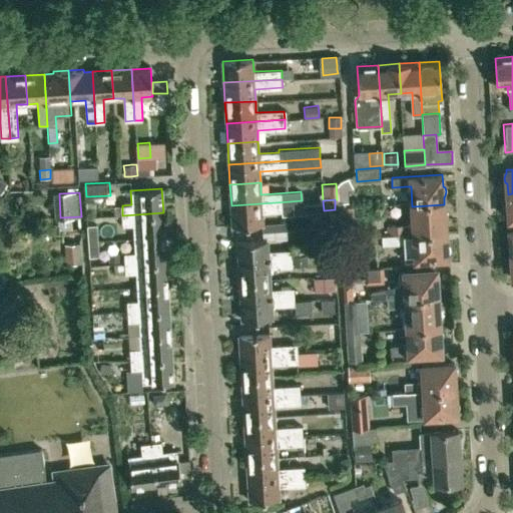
[(302,200),(291,201),(292,211),(302,211),(302,200)]
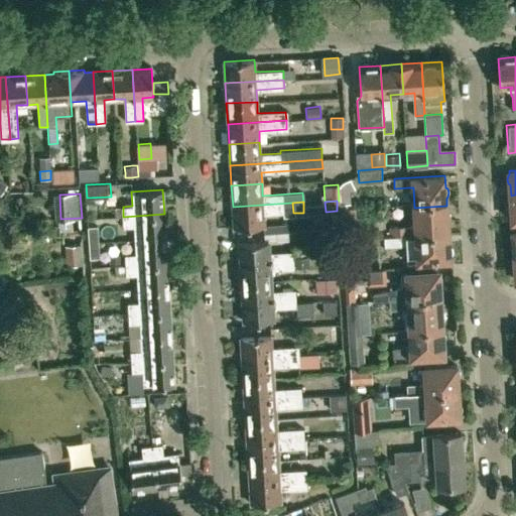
[(262,226),(262,233),(287,231),(286,222),(264,224),(263,213),(281,212),(282,217),(292,216),(291,203),(233,207),(234,227),(262,226)]
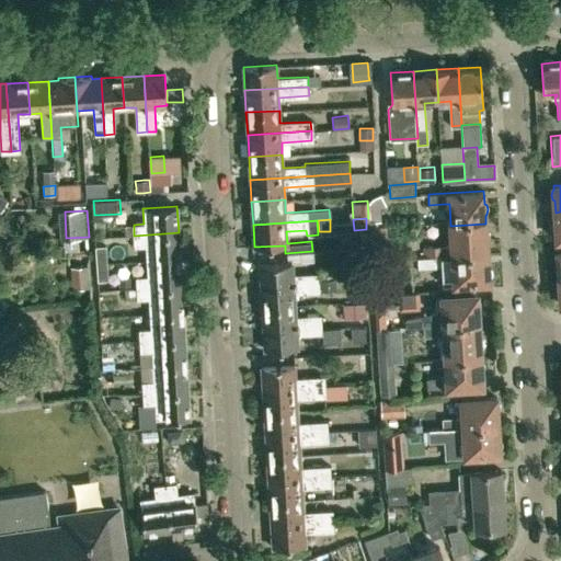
[(424,247),(424,258),(488,253),(487,240),(489,238),(490,235),(488,230),(485,228),(485,224),(450,226),(451,244),(446,245),(424,247)]
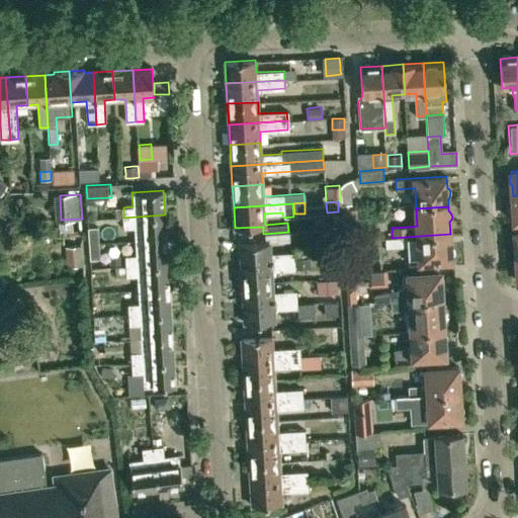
[(354,209),(342,209),(344,241),(350,240),(349,218),(355,218),(354,209)]
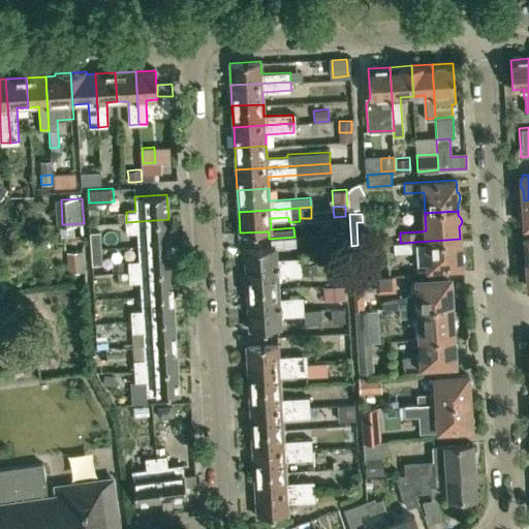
[(148,246),(169,244),(168,219),(126,222),(127,232),(136,231),(137,246),(148,246)]
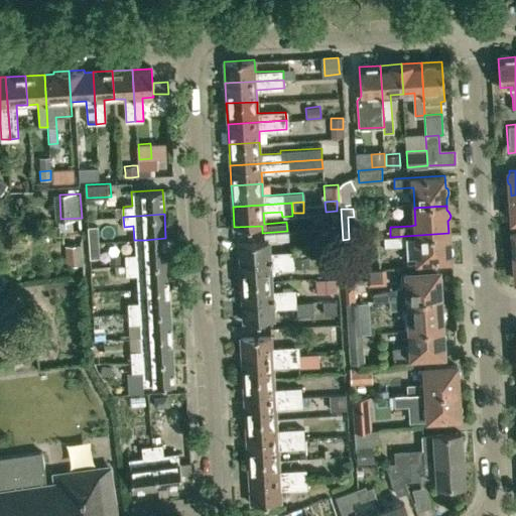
[(90,243),(100,242),(99,226),(89,227),(90,243)]
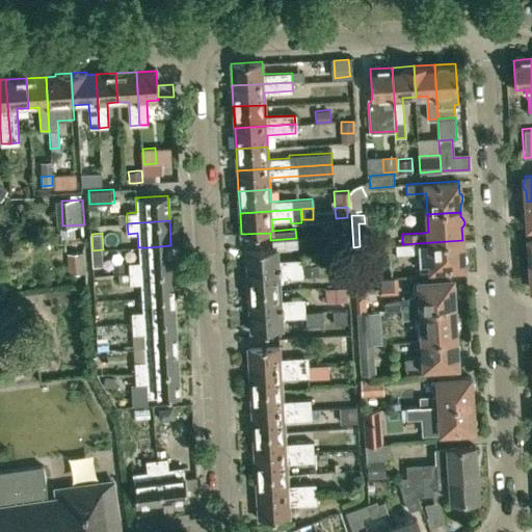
[(300,254),(300,259),(278,260),(277,248),(297,247),(296,238),(270,240),(271,249),(248,250),(249,270),(302,267),(302,262),(313,262),(319,261),(319,253),(300,254)]
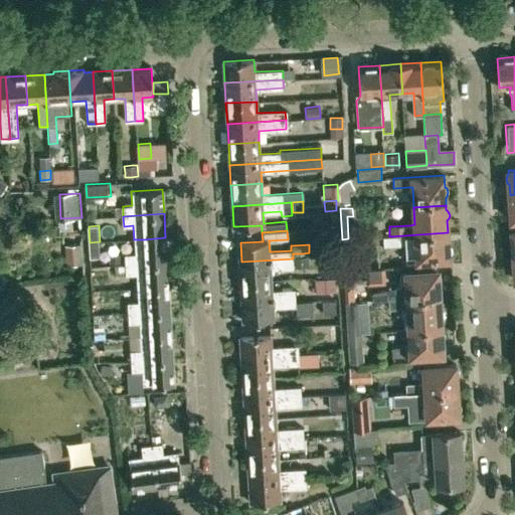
[(449,243),(448,232),(389,236),(383,236),(384,245),(405,244),(406,261),(449,259),(449,254),(451,252),(452,249),(450,245),(449,243)]
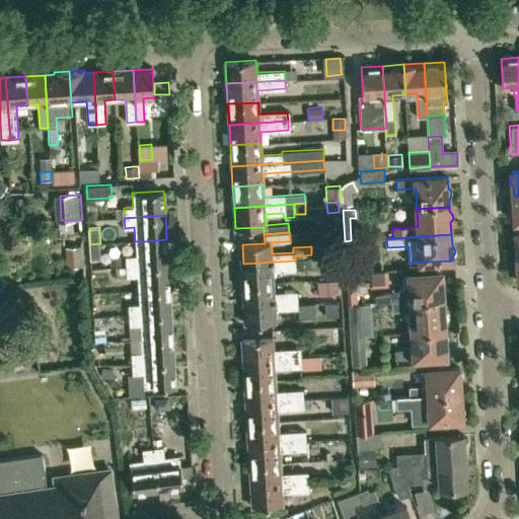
[(168,264),(166,239),(145,241),(135,241),(136,255),(127,256),(127,267),(168,264)]
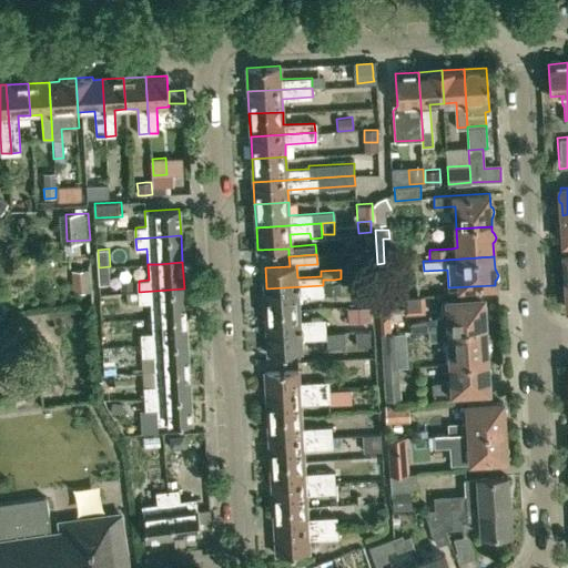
[(110,266),(99,267),(100,285),(111,284),(110,266)]
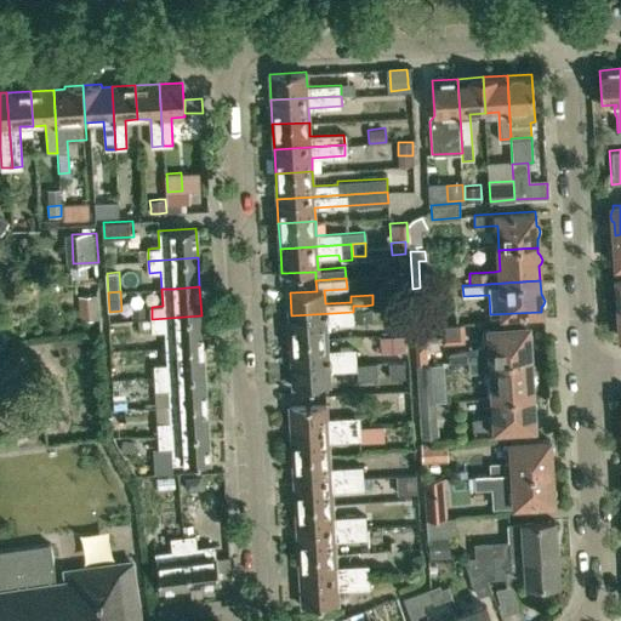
[(101,317),(100,292),(81,294),(83,318),(101,317)]
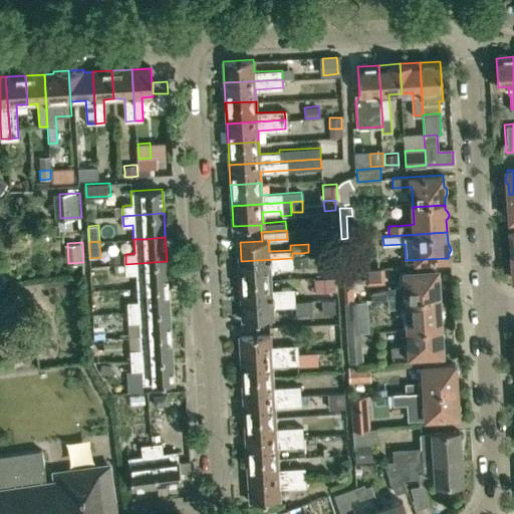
[(110,262),(119,262),(119,254),(109,254),(110,262)]
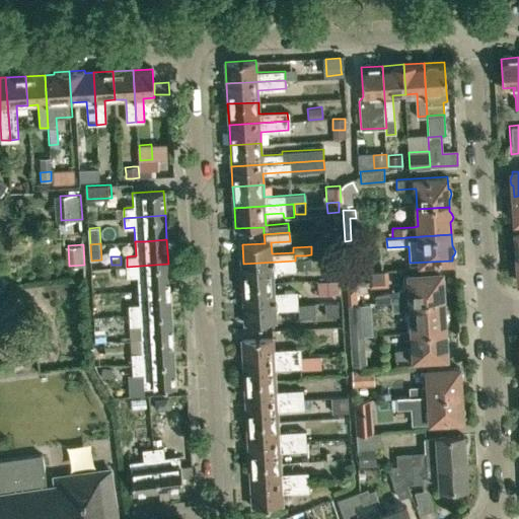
[(296,261),(297,270),(309,269),(309,260),(296,261)]
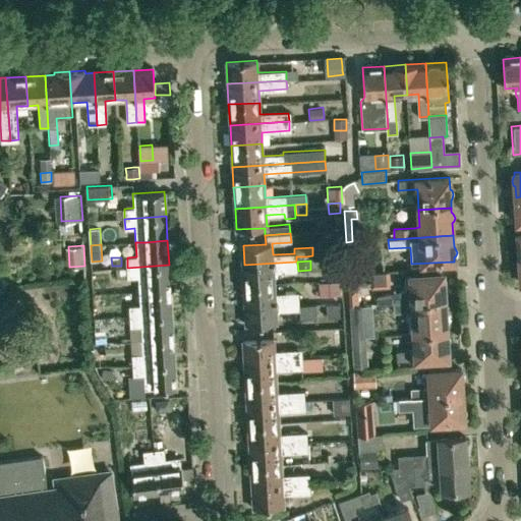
[(245,285),(275,283),(274,273),(297,271),(296,262),(244,265),(245,285)]
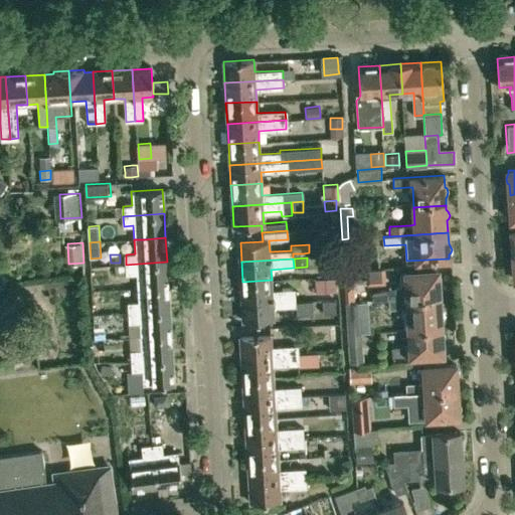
[(127,275),(145,274),(145,277),(146,277),(147,287),(168,286),(167,262),(126,265),(127,275)]
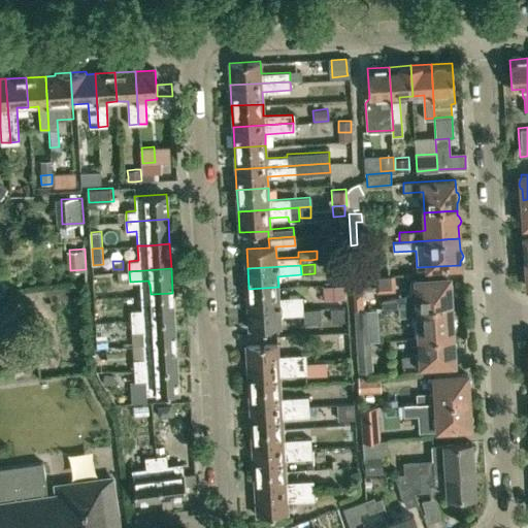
[(394,275),(374,276),(375,291),(395,289),(394,275)]
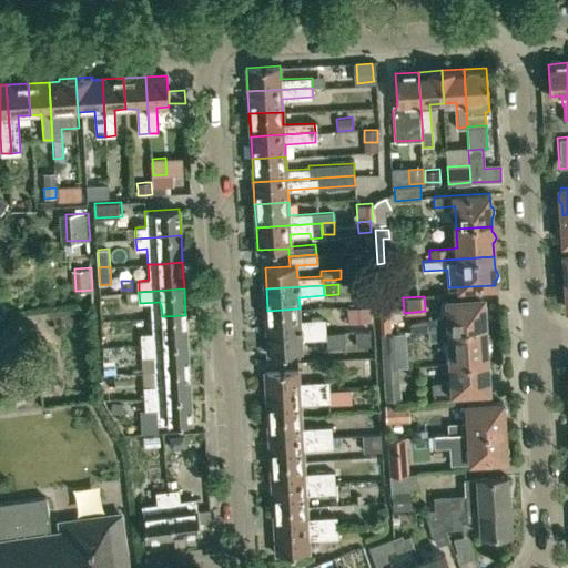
[(389,298),(379,298),(382,333),(392,332),(391,322),(394,318),(394,311),(391,307),(389,298)]
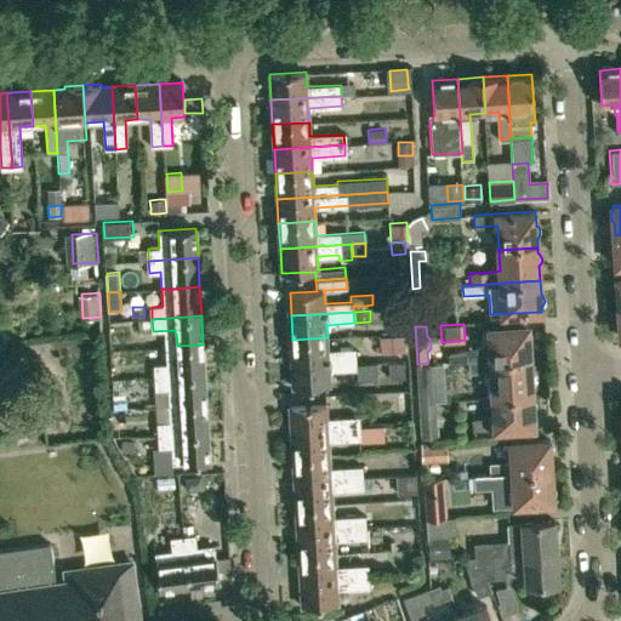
[(448,363),(468,362),(530,357),(529,343),(531,341),(533,336),(530,332),(528,330),(528,326),(489,329),(490,343),(448,351),(448,363)]
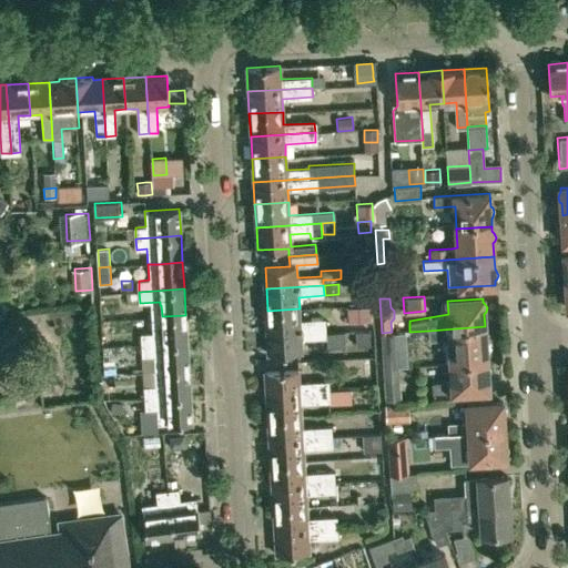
[(0,320),(2,322),(10,312),(0,303),(0,320)]
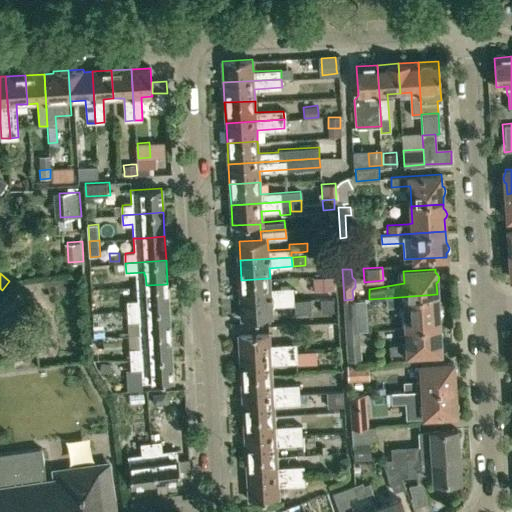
[(314,290),(335,288),(335,275),(313,276),(314,290)]
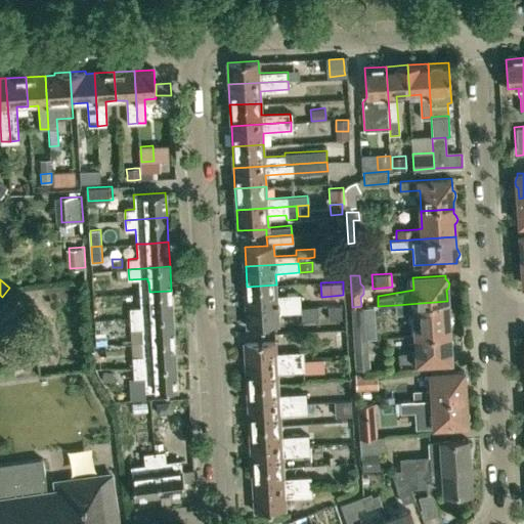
[(248,306),(301,303),(300,294),(276,295),(276,285),(247,287),(248,306)]
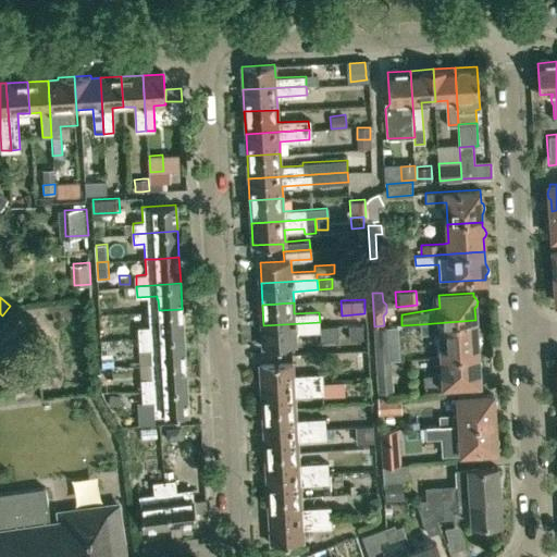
[(184,335),(182,309),(159,310),(160,322),(158,322),(158,326),(139,327),(139,338),(184,335)]
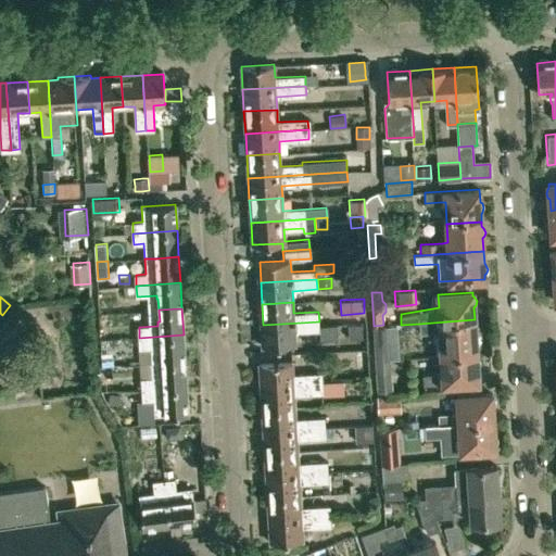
[(442,353),(477,351),(476,344),(478,342),(479,338),(477,335),(475,332),(475,319),(419,324),(420,333),(434,332),(440,332),(442,353)]
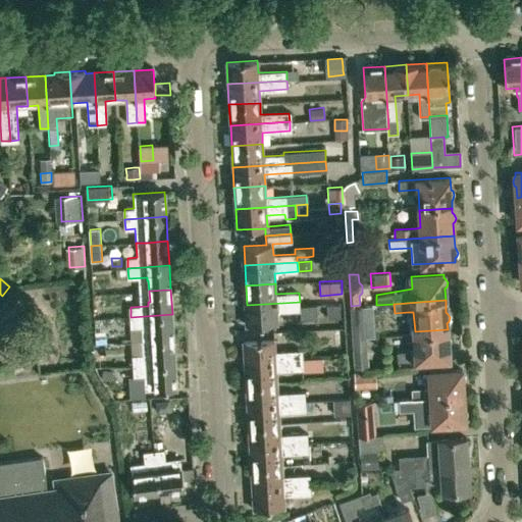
[(300,302),(247,305),(248,324),(277,323),(276,312),(300,310),(300,302)]
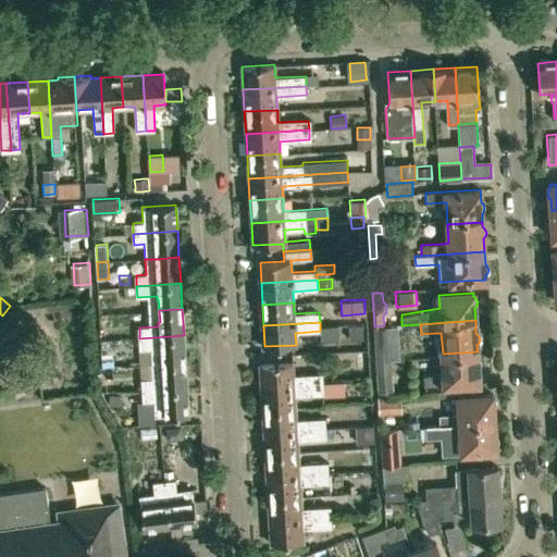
[(366,338),(364,323),(350,324),(351,339),(366,338)]
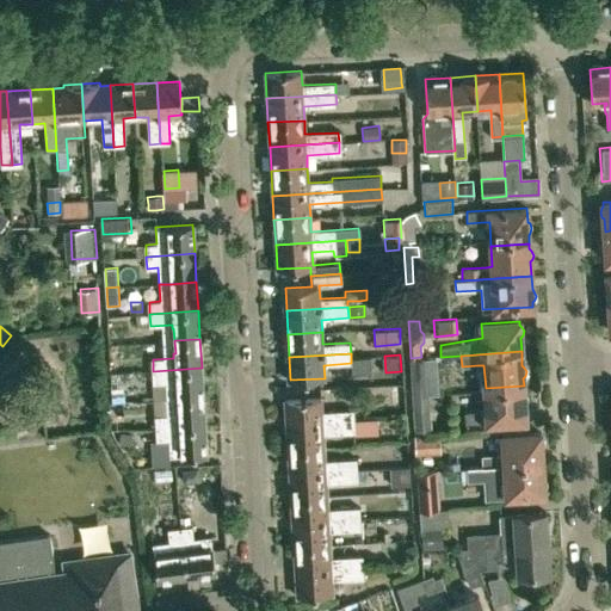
[(421,357),(411,358),(413,395),(430,394),(427,357),(421,357)]
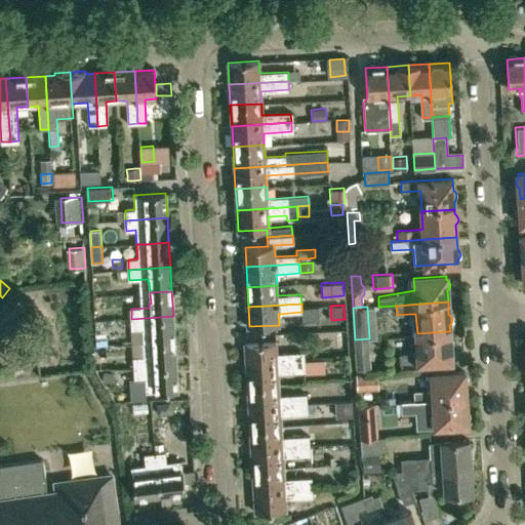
[(145,342),(174,340),(173,316),(131,319),(132,329),(144,328),(144,329),(145,342)]
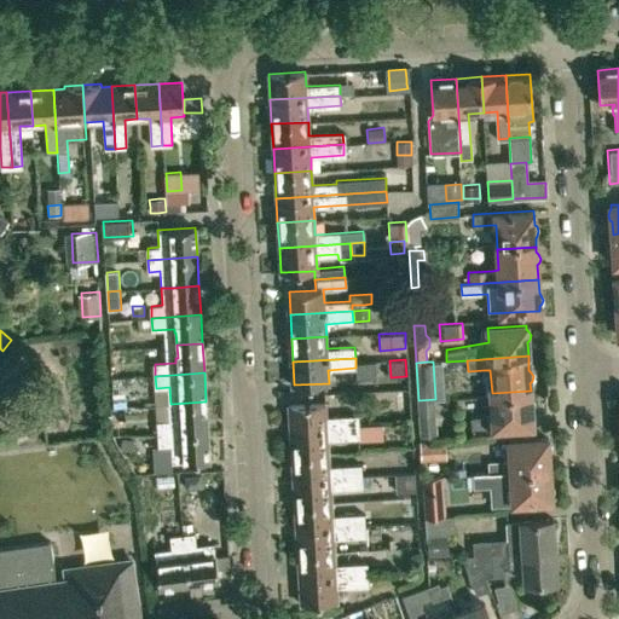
[(114,410),(126,409),(125,387),(113,388),(114,410)]
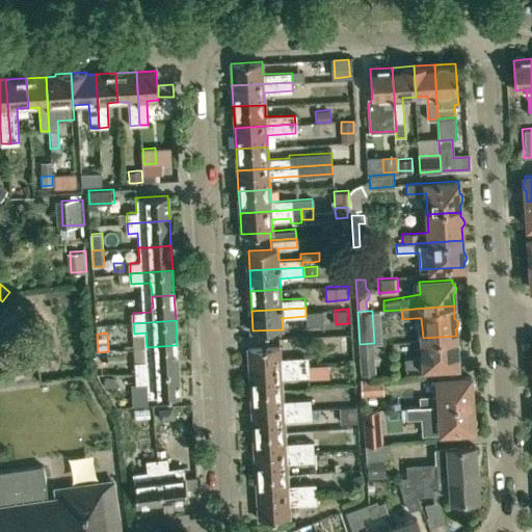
[(456,336),(423,338),(424,356),(419,357),(404,358),(405,369),(457,365),(457,352),(458,351),(459,347),(458,343),(456,341),(456,336)]
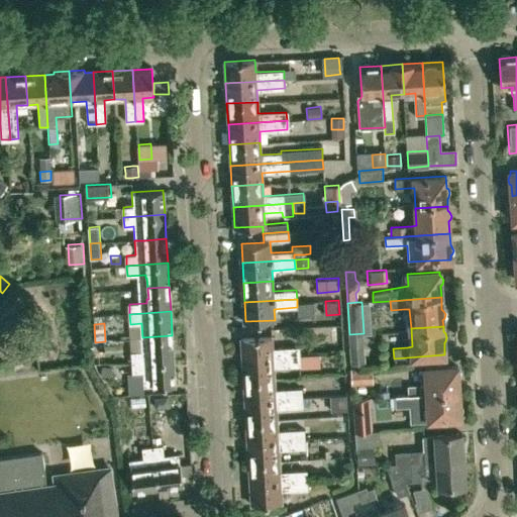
[(331,342),(339,341),(339,327),(330,328),(331,342)]
